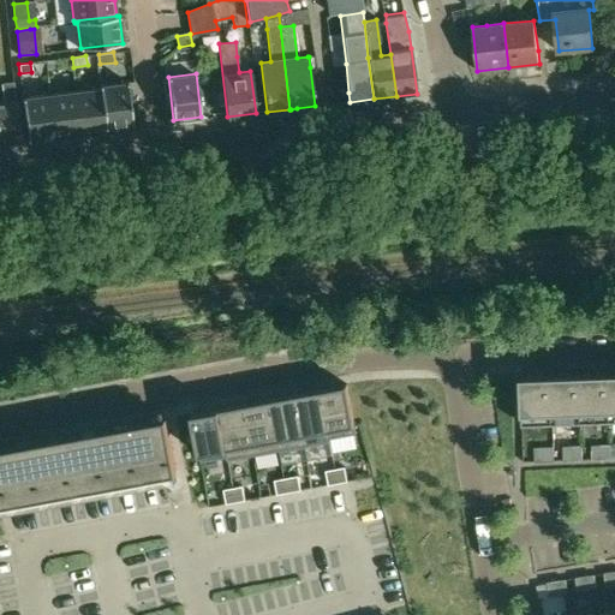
[(0,101),(0,144),(22,142),(18,118),(17,114),(18,114),(13,82),(1,84),(4,102),(0,101)]
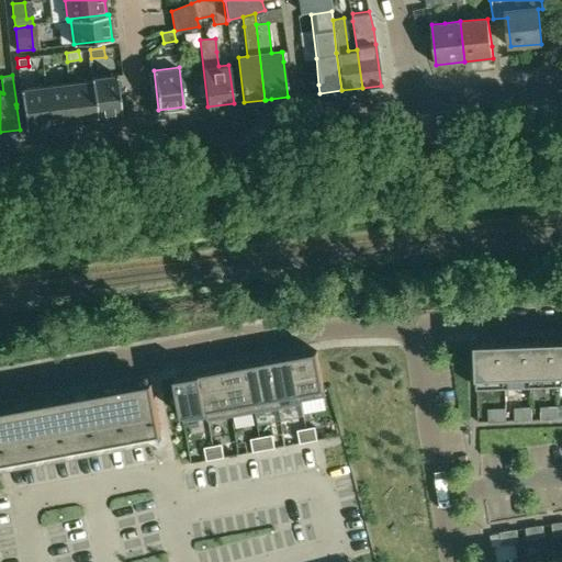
[(91,78),(91,81),(96,120),(98,120),(98,116),(121,114),(116,75),(91,78)]
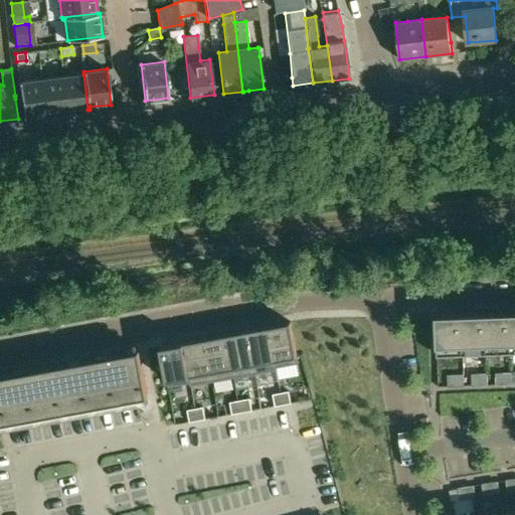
[(83,74),(62,76),(67,113),(88,110),(83,74)]
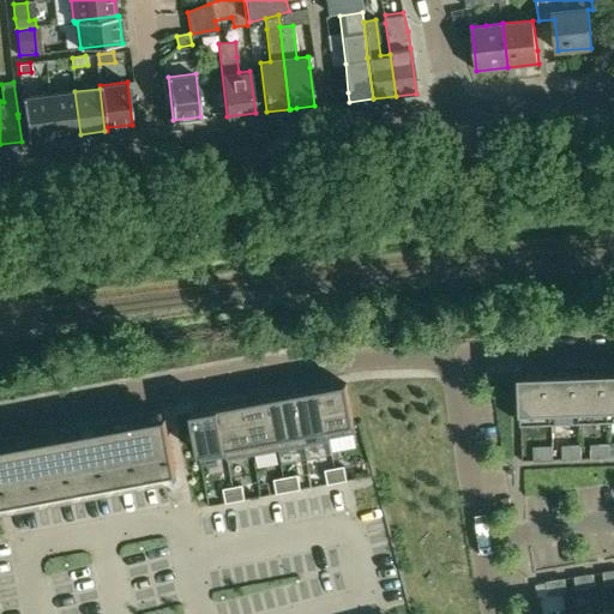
[(80,134),(74,91),(49,95),(54,137),(80,134)]
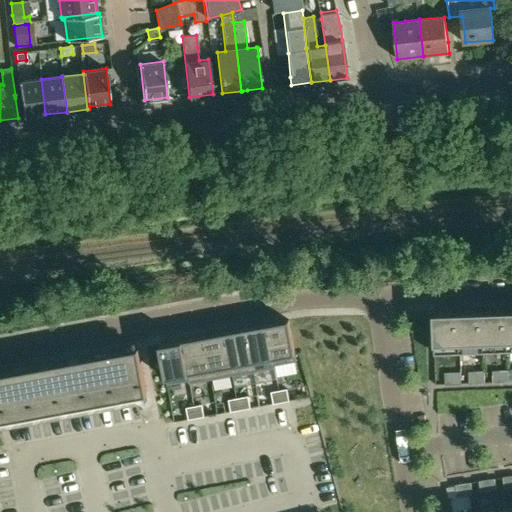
[(41,79),(19,82),(23,117),(45,114),(41,79)]
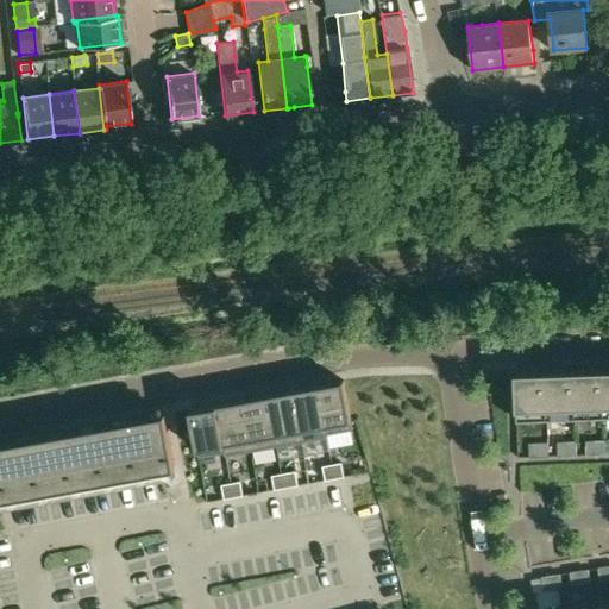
[(576,418),(604,418),(602,369),(573,370),(576,418)]
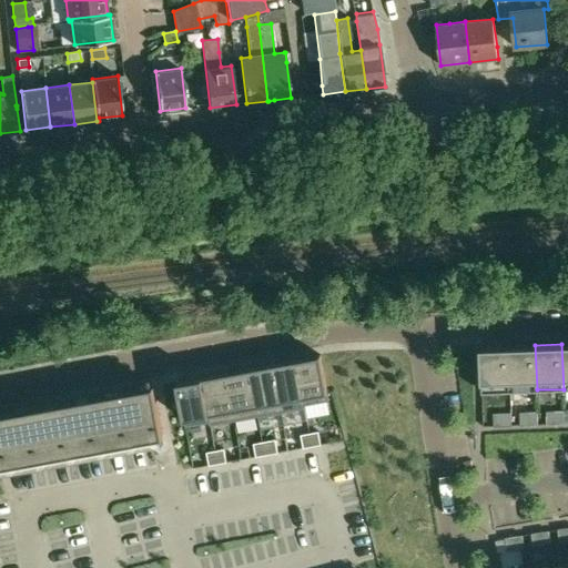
[(508,346),(510,391),(537,389),(535,345),(508,346)]
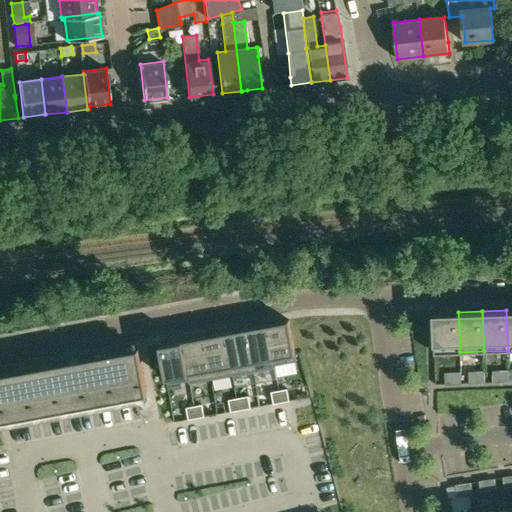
[(458,312),(433,313),(434,353),(460,352),(458,312)]
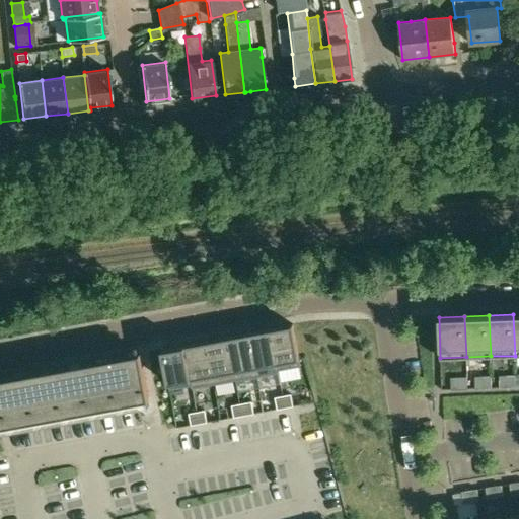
[(278,370),(279,370),(301,366),(293,324),(271,328),(278,370)]
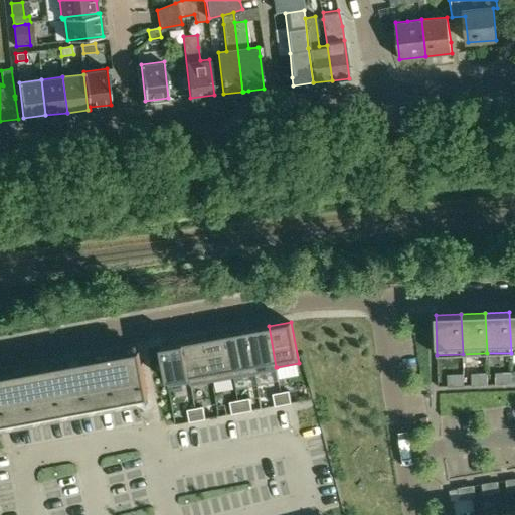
[(276,367),(269,326),(246,330),(254,373),(278,369),(277,367),(276,367)]
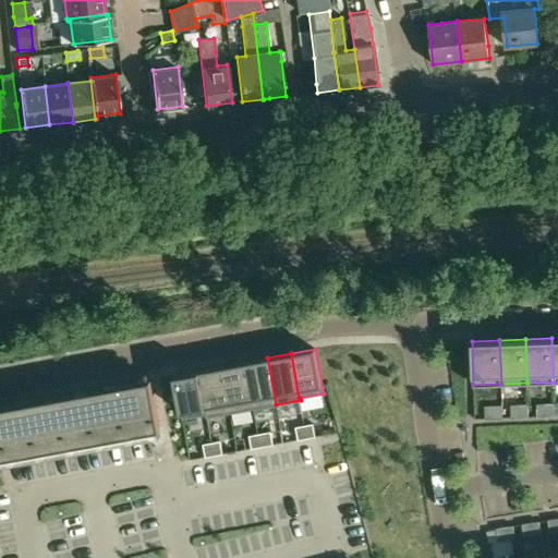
[(267,358),(244,362),(253,409),(276,404),(267,358)]
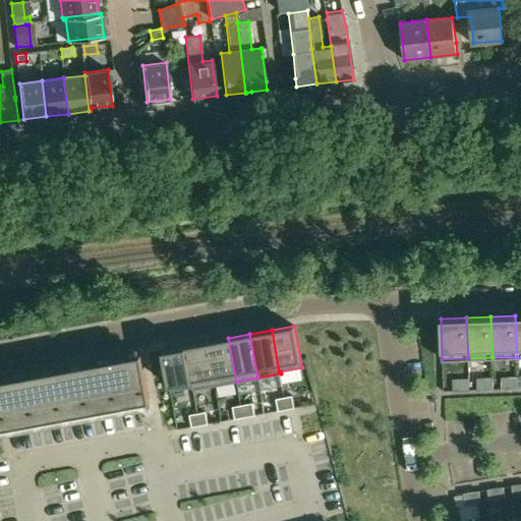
[(215,386),(236,382),(228,338),(207,342),(215,386)]
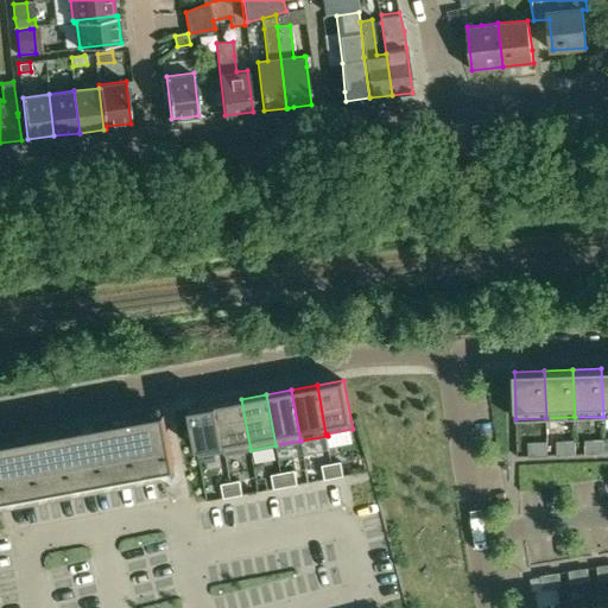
[(251,450),(241,399),(216,404),(225,453),(223,453),(225,455),(251,450)]
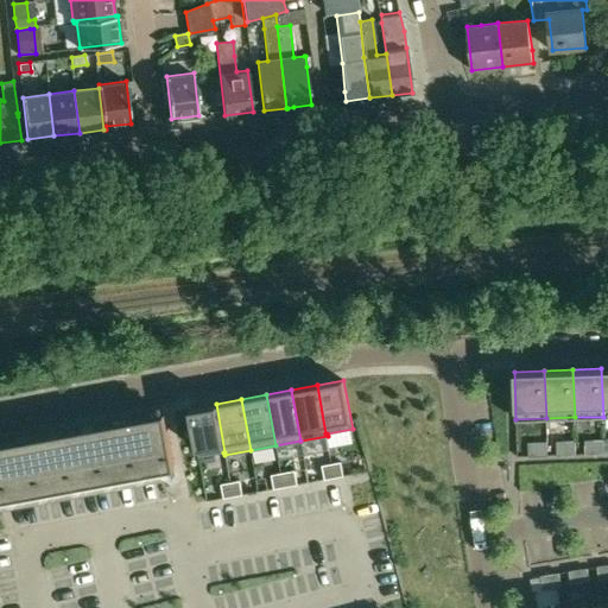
[(198,457),(223,453),(225,453),(216,404),(189,409),(198,457)]
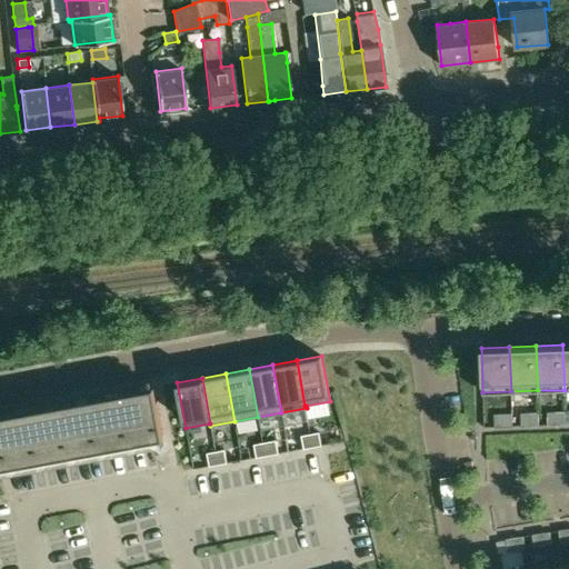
[(0,415),(0,473),(163,445),(162,437),(163,437),(155,387),(152,387),(139,389),(122,392),(108,395),(91,398),(78,400),(61,403),(48,406),(31,409),(18,411),(1,415),(0,415)]
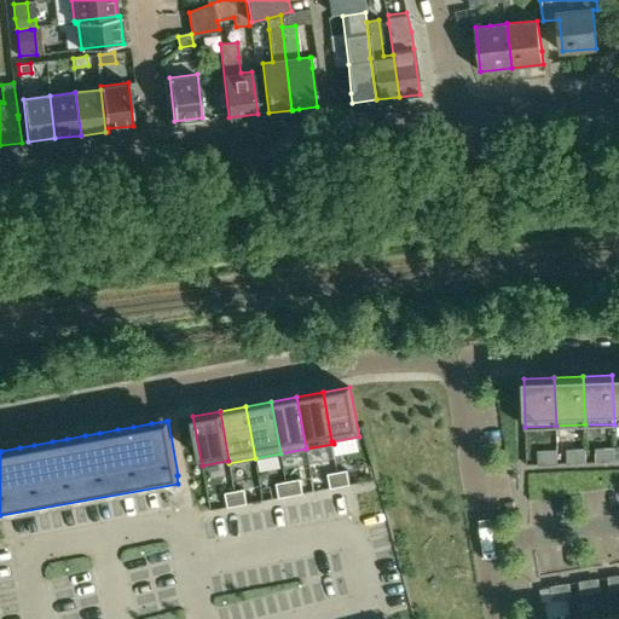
[(605,447),(595,449),(596,463),(606,462),(605,447)]
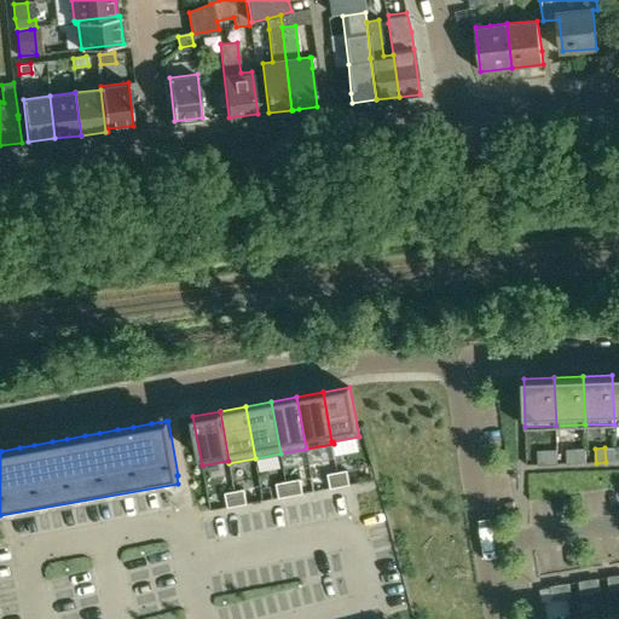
[(606,462),(615,462),(614,447),(605,447),(606,462)]
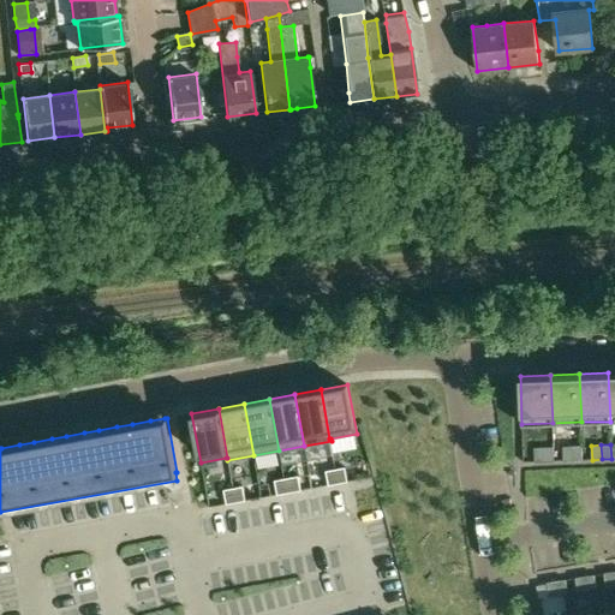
[(573,446),(563,446),(563,460),(573,460),(573,446)]
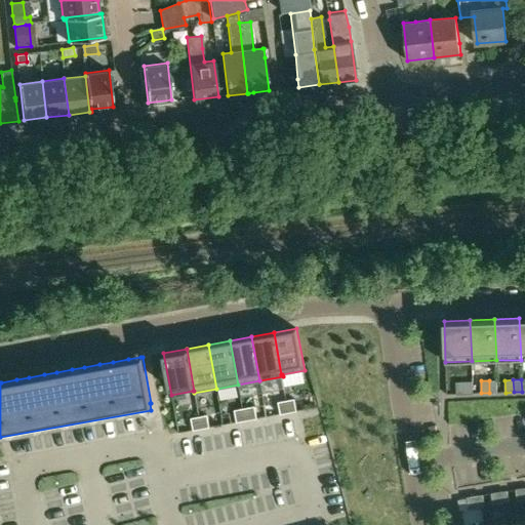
[(489,393),(497,393),(497,380),(489,380),(489,393)]
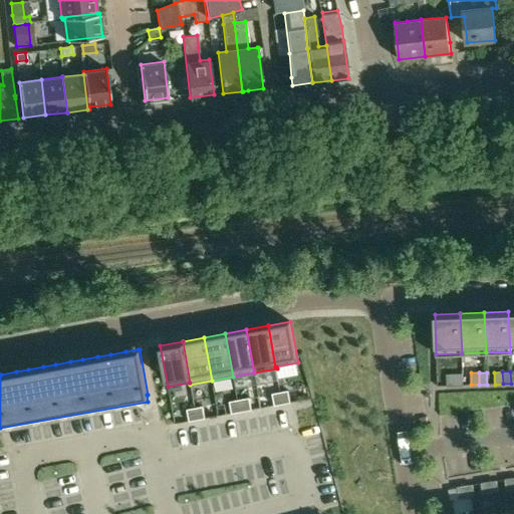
[(455,373),(447,373),(447,386),(455,386),(455,373)]
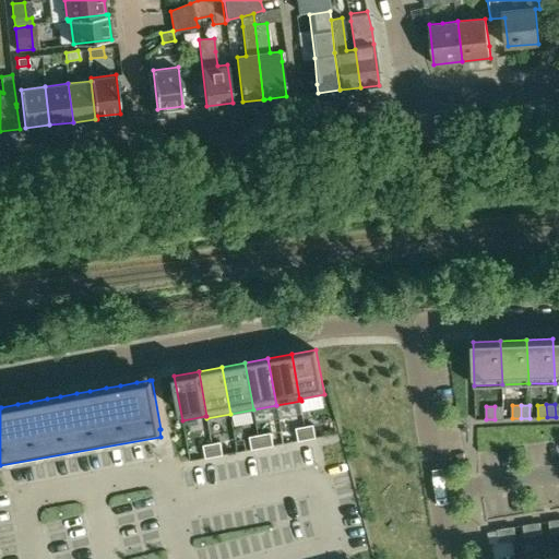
[(495,419),(503,419),(502,406),(495,406),(495,419)]
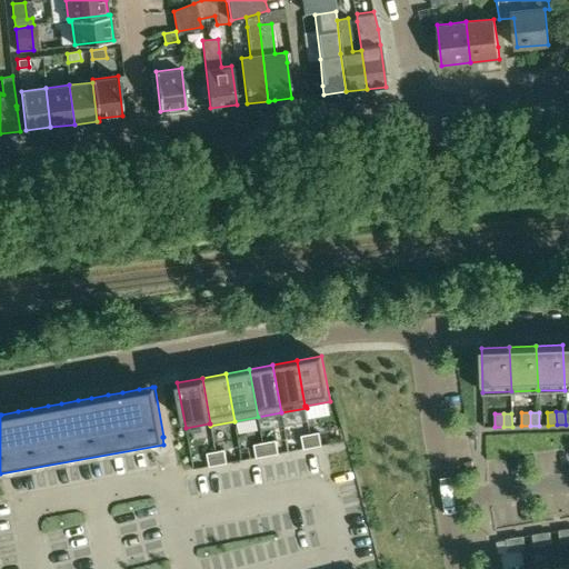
[(321,446),(319,432),(310,433),(312,447),(321,446)]
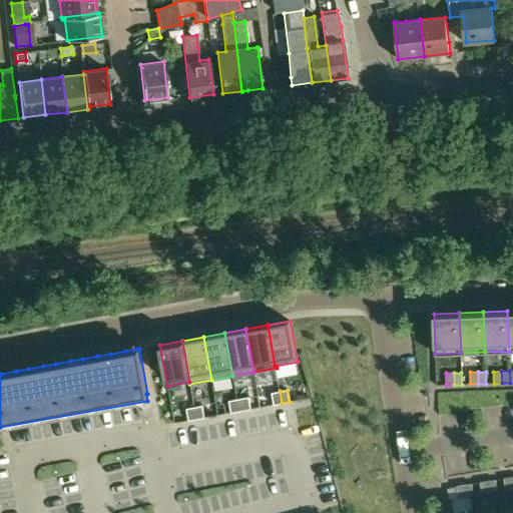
[(280,391),(272,393),(274,405),(282,403),(280,391)]
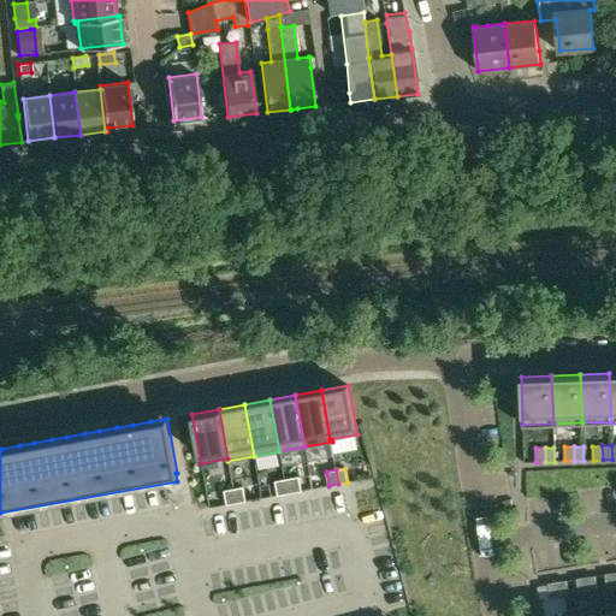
[(298,477),(284,479),(288,493),(302,491),(298,477)]
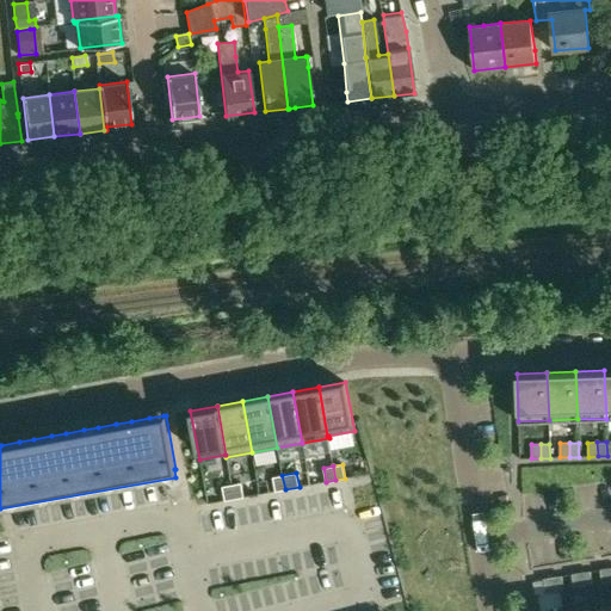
[(276,492),(285,489),(282,475),(272,477),(276,492)]
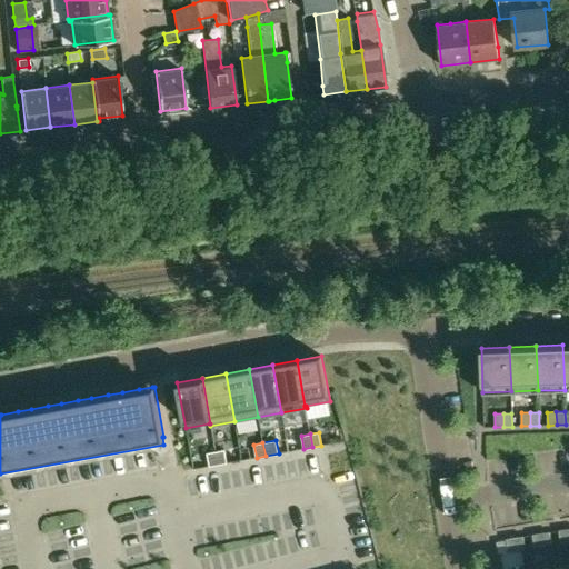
[(225,450),(216,451),(218,465),(227,463),(225,450)]
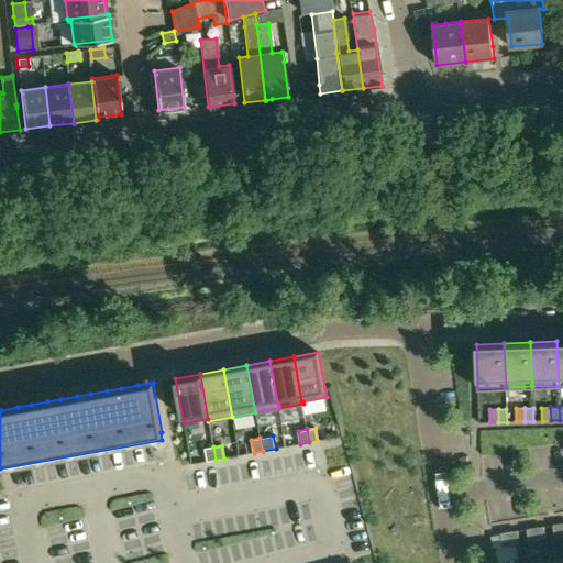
[(216,460),(213,446),(205,449),(207,462),(216,460)]
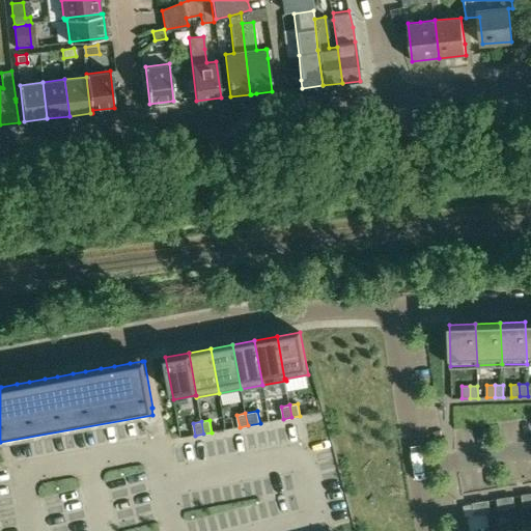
[(530,503),(529,494),(522,495),(523,507),(530,505),(530,503)]
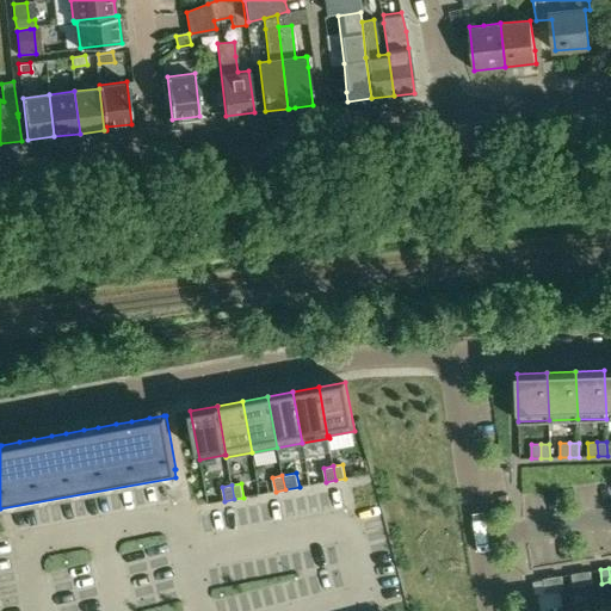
[(584,586),(592,585),(590,571),(581,573),(584,586)]
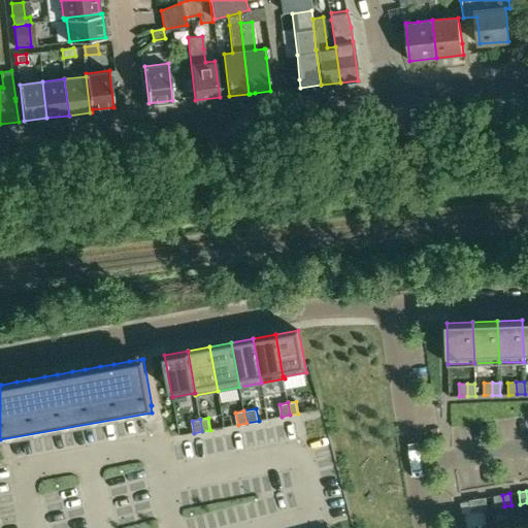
[(502,495),(494,496),(496,508),(504,506),(502,495)]
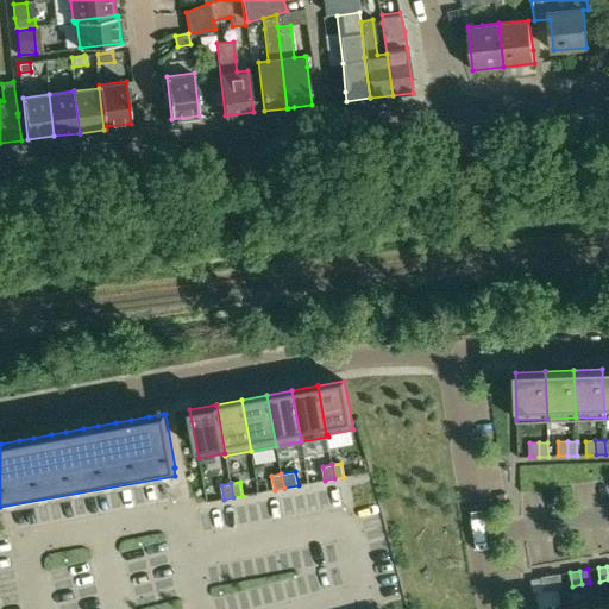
[(553,589),(563,588),(560,573),(551,575),(553,589)]
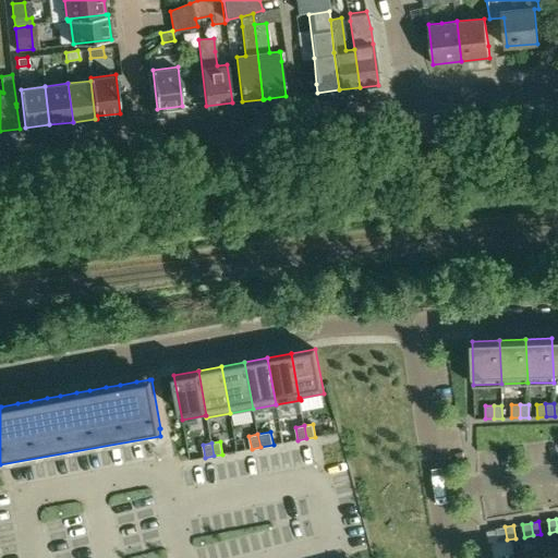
[(505,526),(496,529),(498,542),(507,540),(505,526)]
